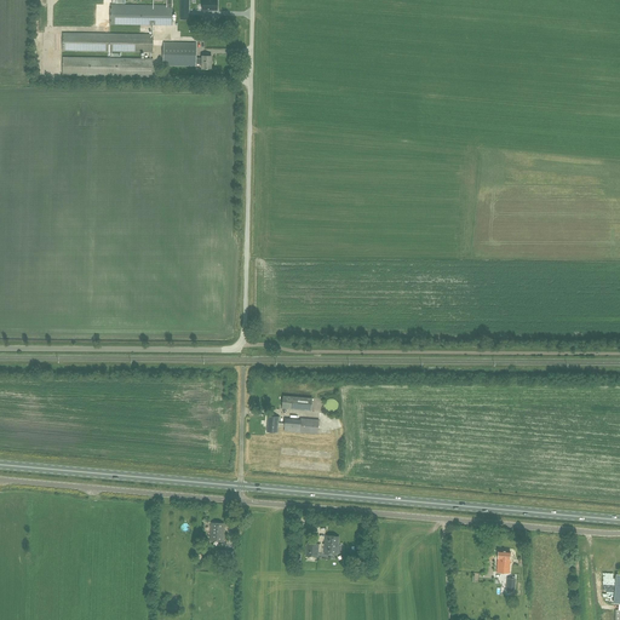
[(166,0),(166,6),(110,5),(110,24),(172,26),(173,6),(172,6),(172,0),(173,0),(172,0),(166,0)]
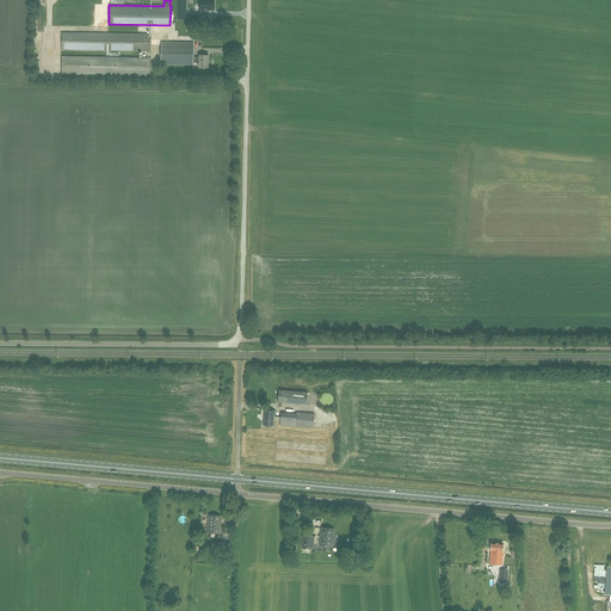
[(177,0),(178,19),(186,19),(186,0),(177,0)]
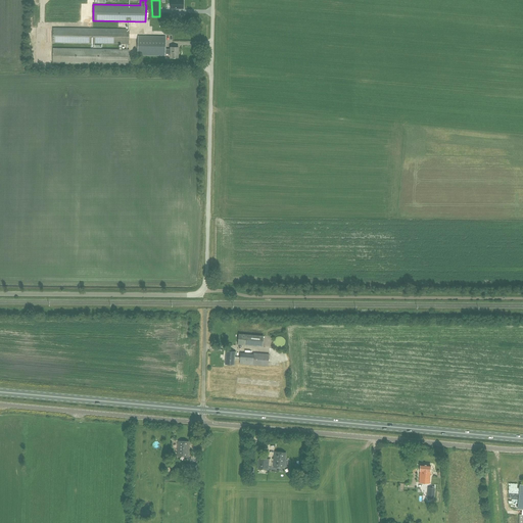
[(129,44),(130,30),(53,28),(53,43),(129,44)]
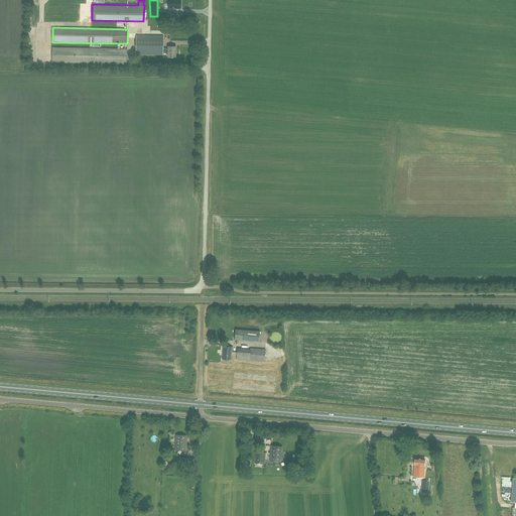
[(168,49),(163,49),(163,36),(136,35),(136,54),(163,55),(163,52),(168,52),(168,57),(176,57),(176,46),(168,46),(168,49)]
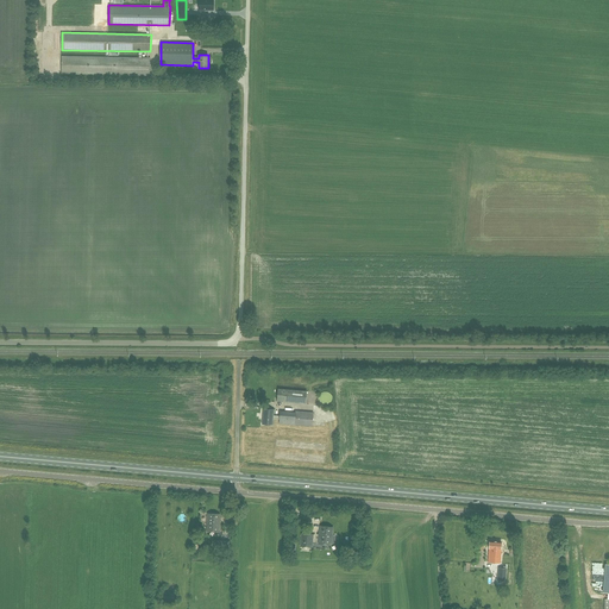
[(150,75),(150,57),(62,56),(61,74),(150,75)]
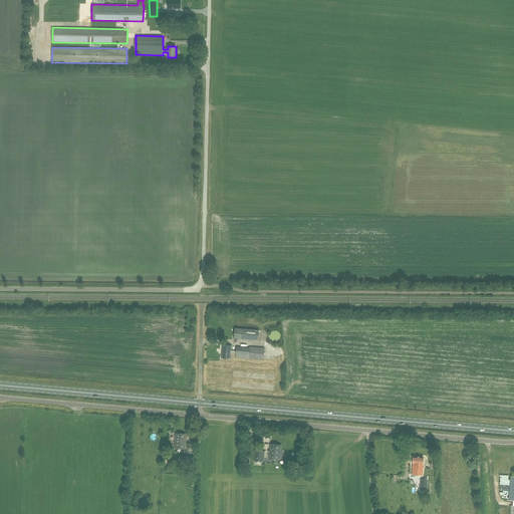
[(258,340),(259,330),(235,328),(234,338),(258,340)]
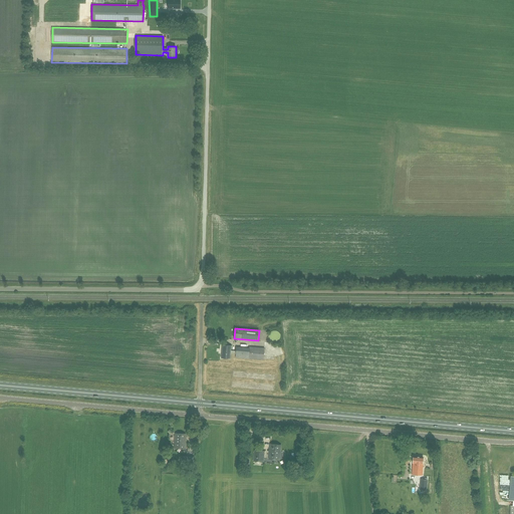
[(236,347),(236,349),(236,351),(231,350),(231,349),(231,345),(222,344),(221,358),(230,358),(231,353),(236,353),(235,357),(236,357),(263,359),(264,348),(250,346),(250,348),(236,347)]
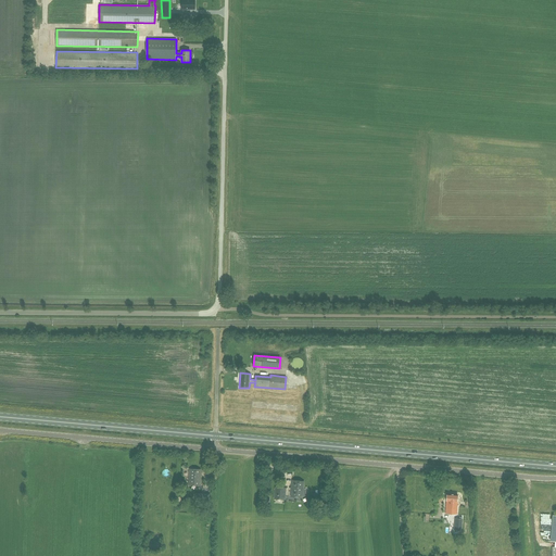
[(200,485),(201,469),(189,468),(188,484),(200,485)]
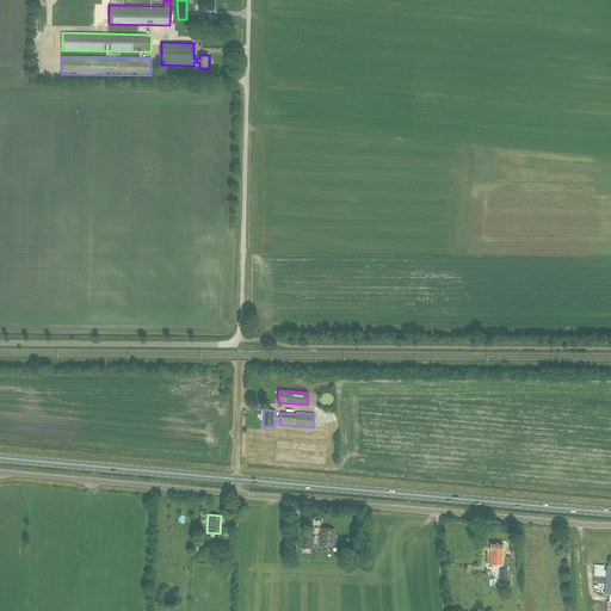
[(333,547),(334,529),(321,528),(320,545),(333,547)]
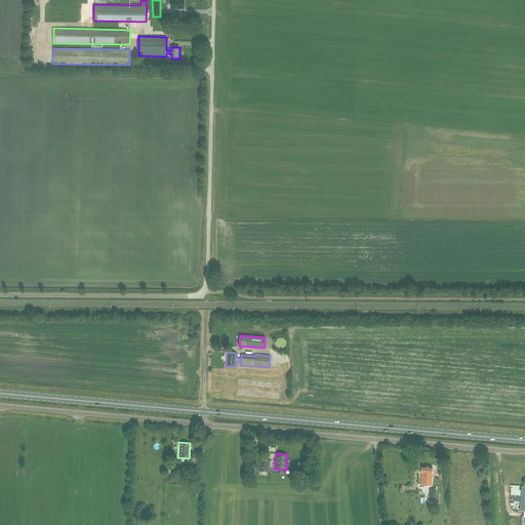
[(269,472),(271,460),(259,459),(258,471),(269,472)]
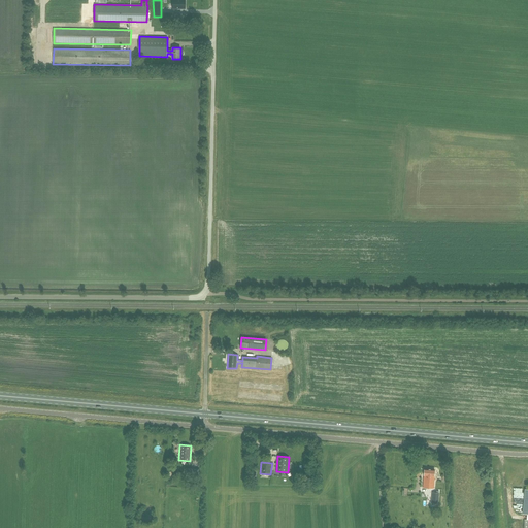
[(197,477),(198,469),(187,468),(186,476),(197,477)]
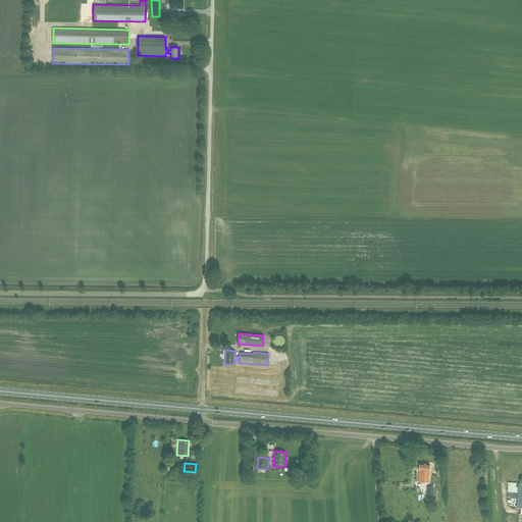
[(429,482),(430,470),(429,470),(429,464),(419,463),(418,481),(429,482)]
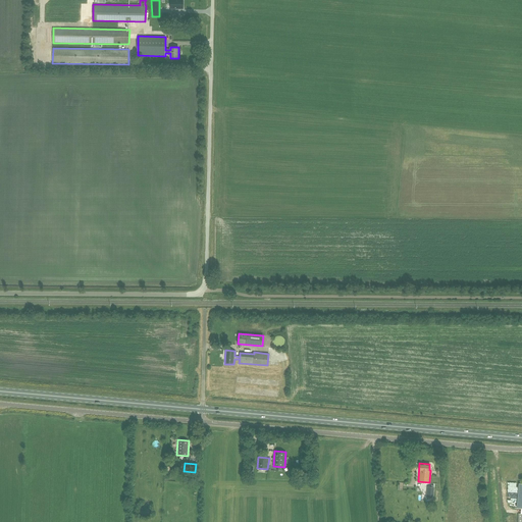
All buildings are outlined.
